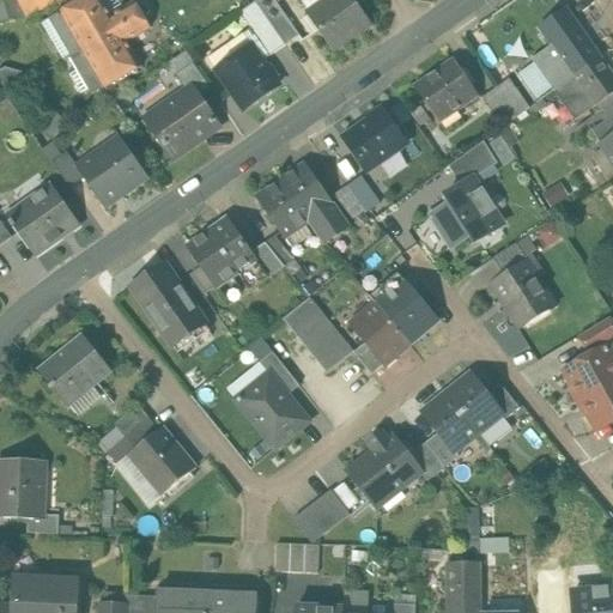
[(59,0),(24,0),(20,2),(28,17),(60,0),(59,0)]
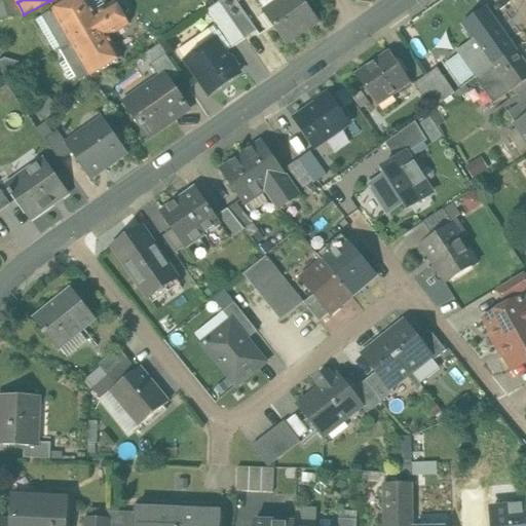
[(88,0),(69,0),(37,20),(57,52),(60,50),(122,13),(116,2),(96,13),(88,0)]
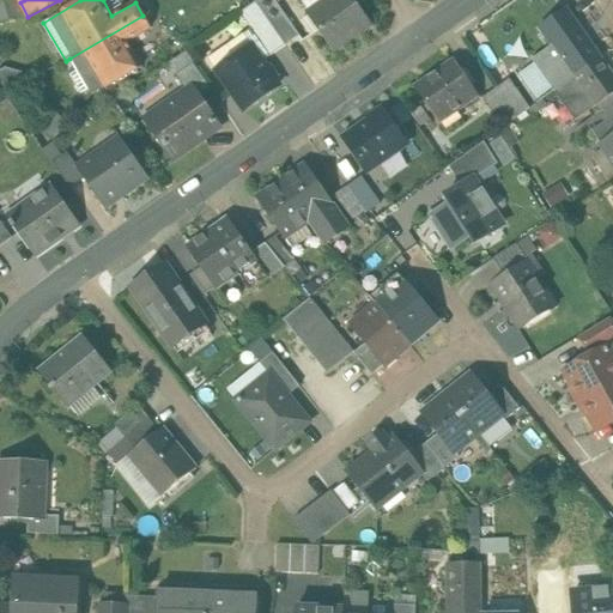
[(301,36),(275,0),(258,0),(255,2),(286,46),(301,36)]
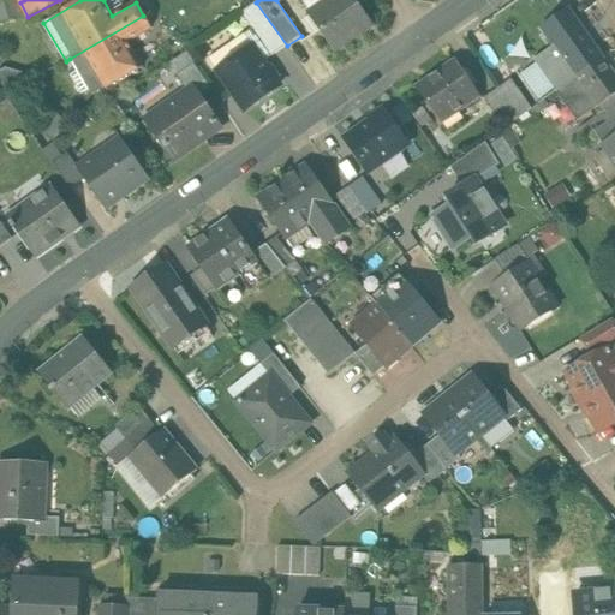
[(300,0),(312,16),(332,0),(300,0)]
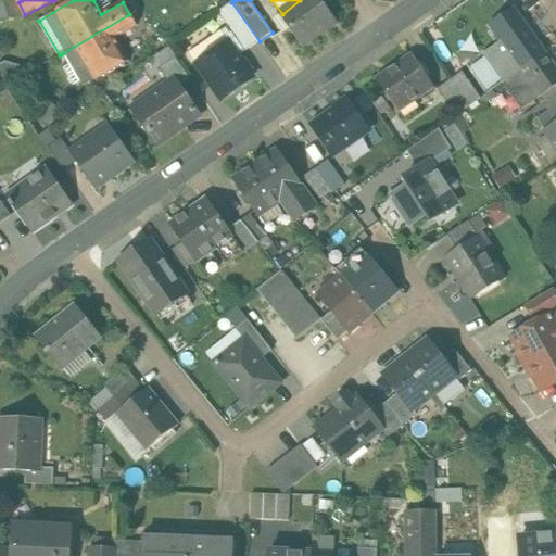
[(300,0),(282,14),(281,14),(302,43),(336,21),(320,0),(300,0)]
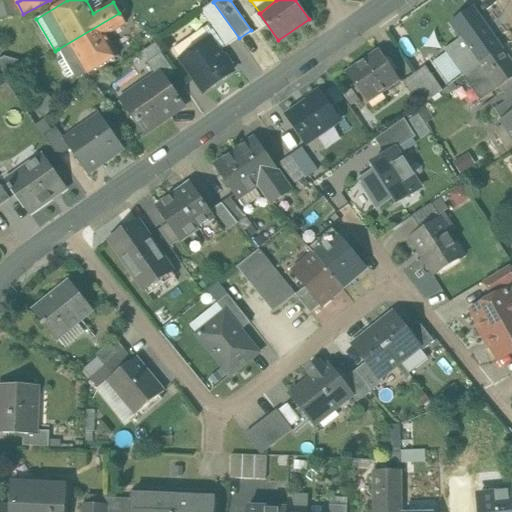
[(239,38),(213,2),(200,11),(225,47),(239,38)]
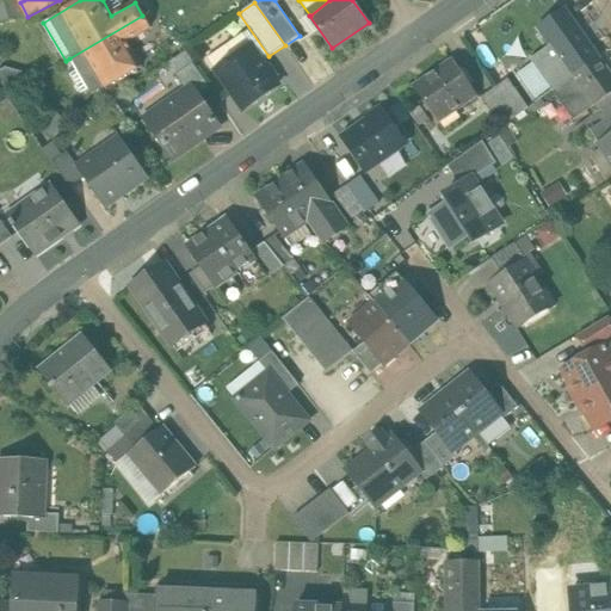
[(142,16),(69,59),(71,59),(78,69),(71,74),(81,93),(88,88),(92,93),(104,86),(105,88),(142,67),(128,42),(150,29),(142,16)]
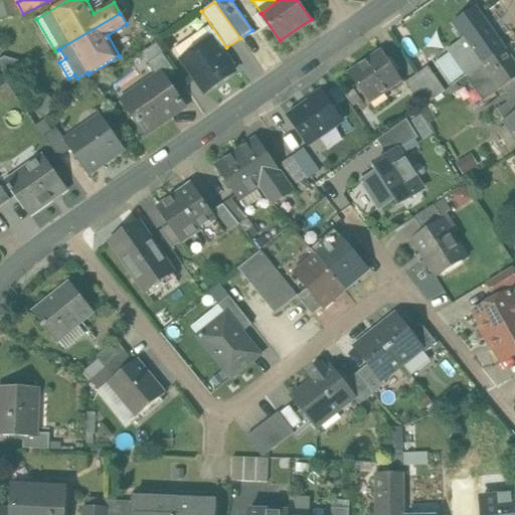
[(488,23),(450,50),(467,75),(505,48),(488,23)]
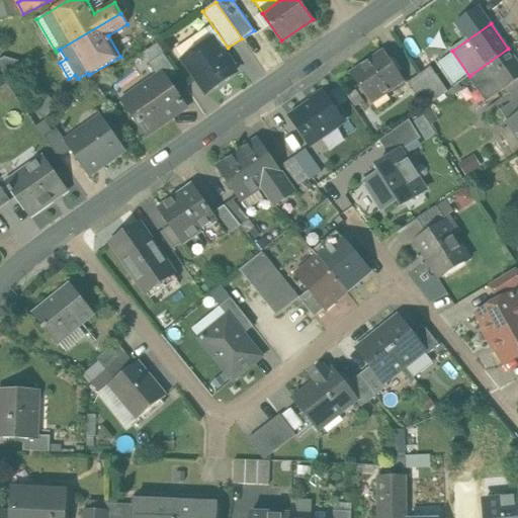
[(212,39),(183,60),(206,93),(236,72),(212,39)]
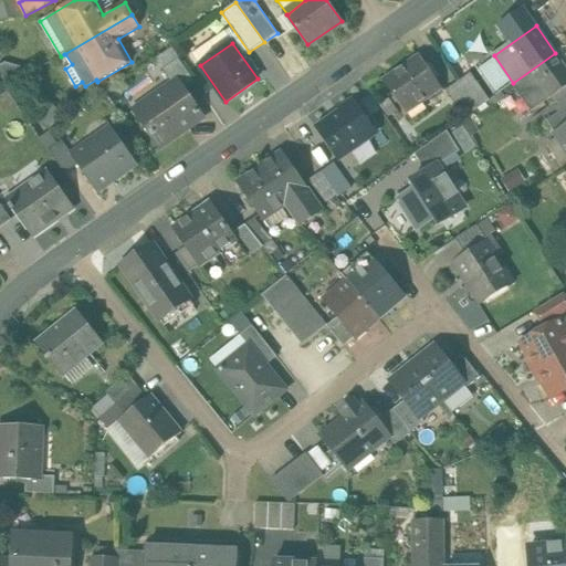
[(513,83),(512,84),(532,112),(549,98),(551,98),(553,96),(565,87),(565,69),(555,54),(555,53),(513,83)]
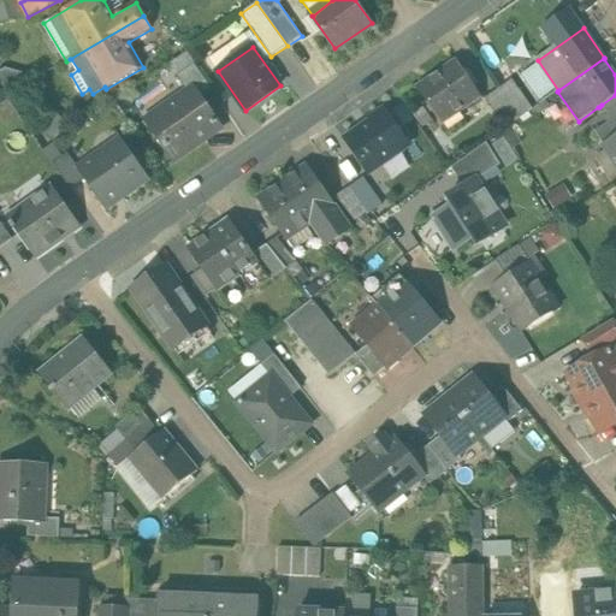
[(456,64),(419,88),(418,84),(415,86),(440,124),(443,123),(440,119),(452,111),(454,112),(478,98),(479,100),(481,99),(456,60),(455,61),(456,64)]
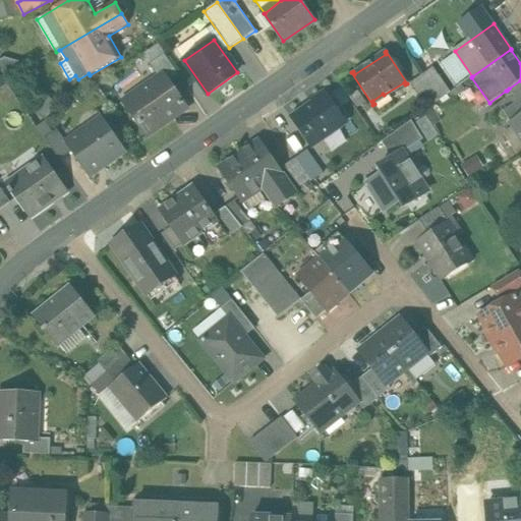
[(164,54),(150,64),(160,77),(164,74),(170,81),(179,75),(164,54)]
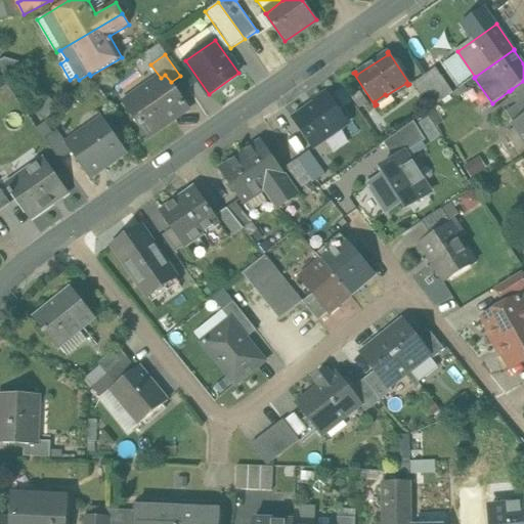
[(453,93),(436,69),(425,76),(442,100),(453,93)]
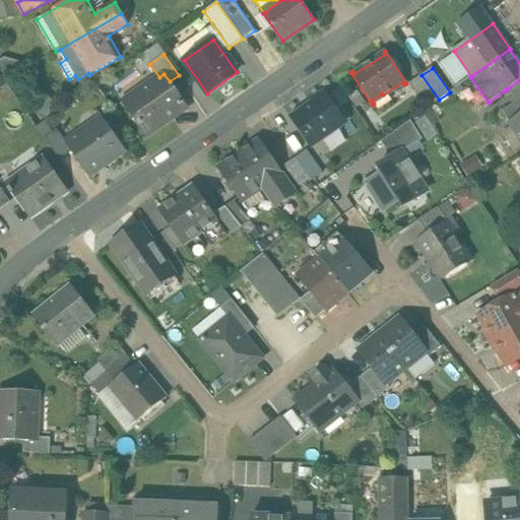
[(159,77),(124,102),(147,135),(187,108),(170,81),(164,74),(159,77)]
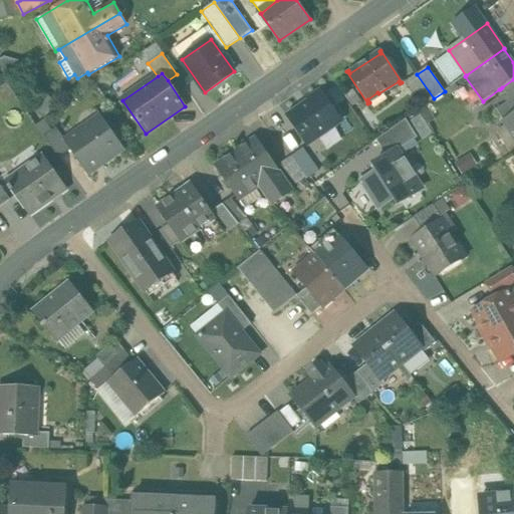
[(434,98),(417,74),(407,81),(424,105),(434,98)]
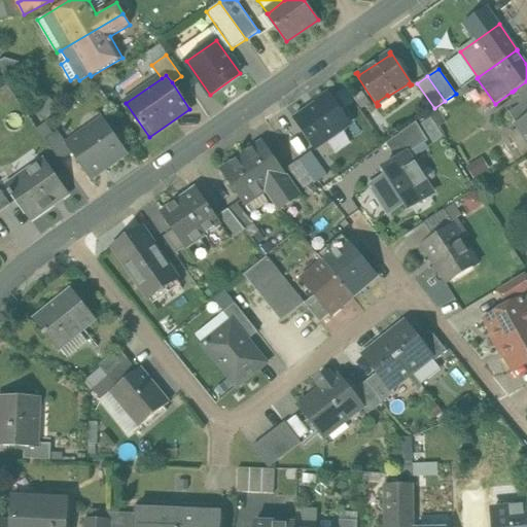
[(526,81),(515,90),(523,102),(524,102),(526,99),(526,81)]
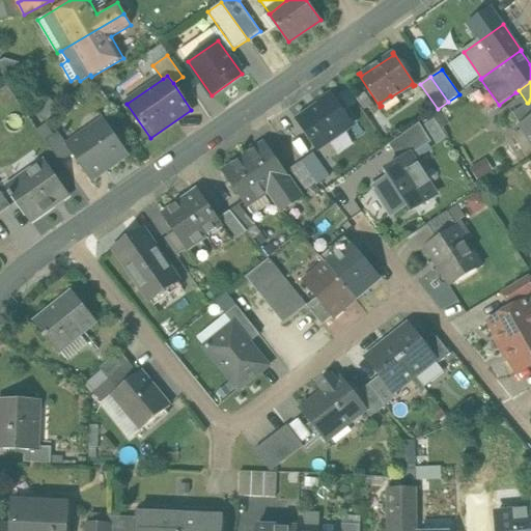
[(331,96),(318,105),(320,107),(299,122),(317,149),(354,124),(335,98),(333,99),(331,96)]
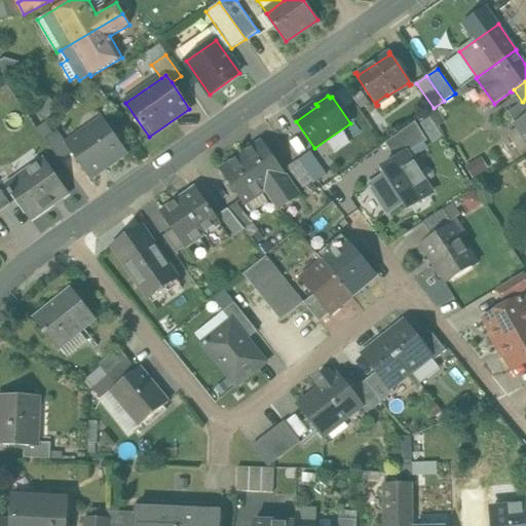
[(525,99),(523,102),(522,102),(509,112),(516,123),(525,117),(525,99)]
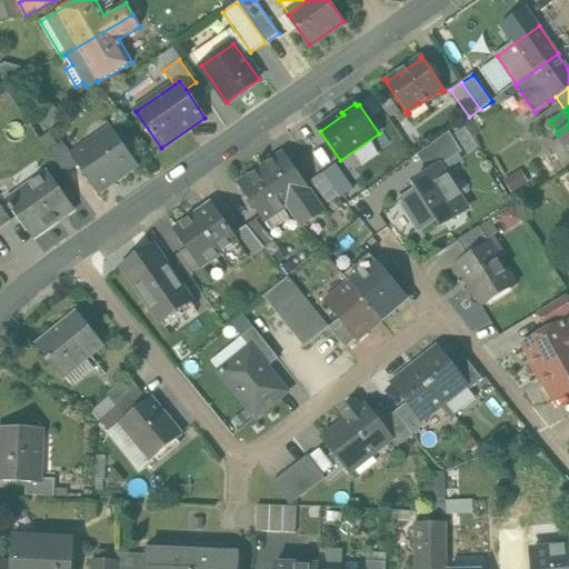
[(471,136),(480,131),(473,119),(455,130),(468,152),(478,147),(471,136)]
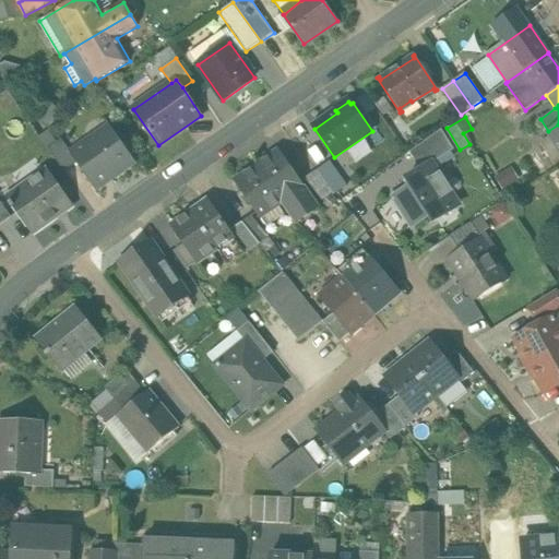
[(72,152),(71,153),(78,162),(96,189),(135,162),(110,125),(72,152)]
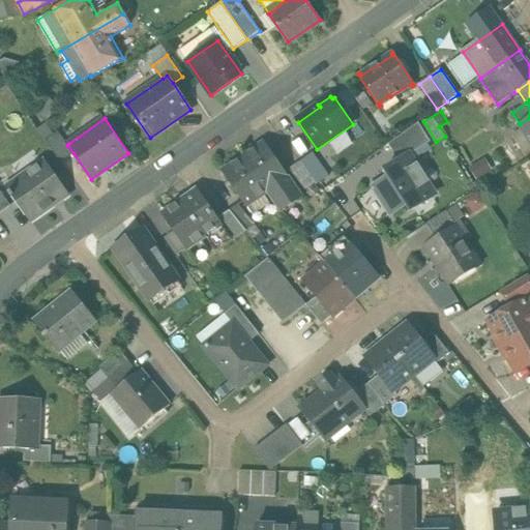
[(529,118),(520,124),(529,140),(529,118)]
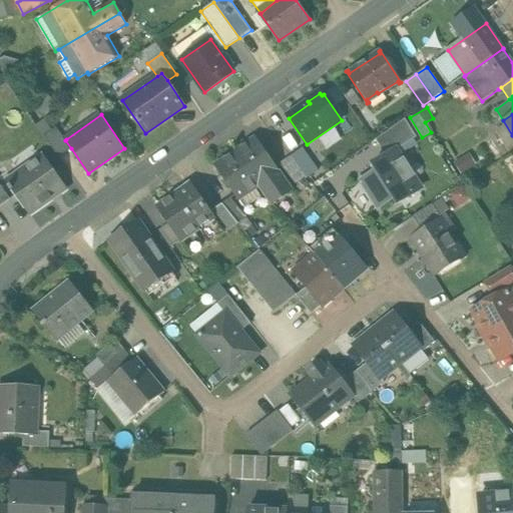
[(405,118),(376,139),(386,155),(396,149),(397,150),(417,137),(405,118)]
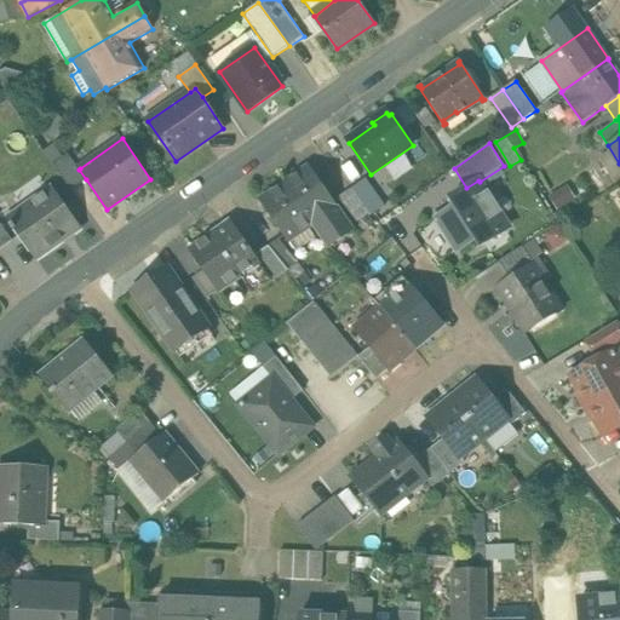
[(69,153),(53,164),(70,190),(86,179),(79,170),(80,168),(69,153)]
